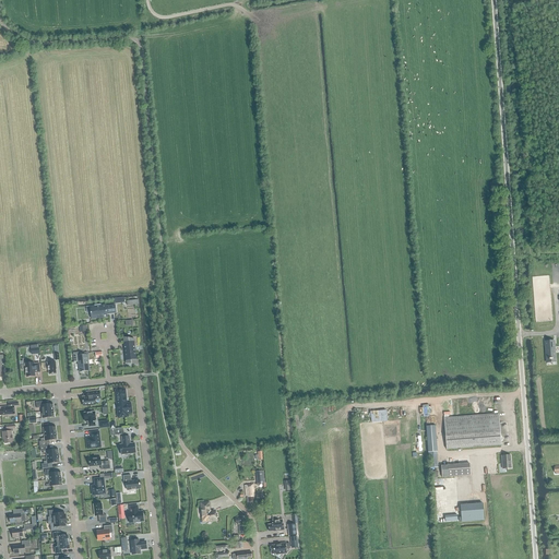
[(126,298),(126,302),(132,302),(133,307),(138,306),(137,297),(126,298)]
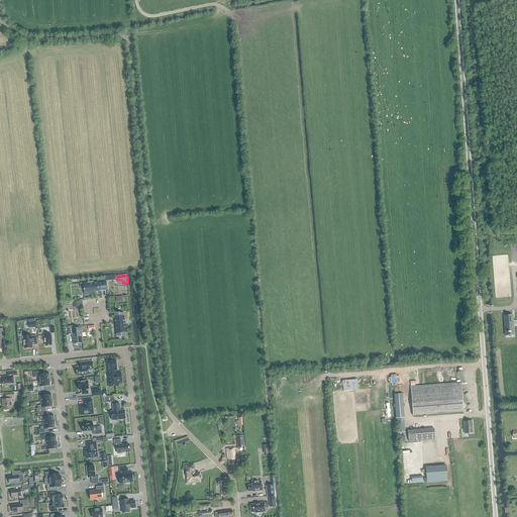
[(88,284),(84,284),(85,295),(92,294),(92,295),(95,295),(95,294),(99,293),(99,290),(107,289),(106,283),(98,284),(98,283),(93,283),(93,282),(88,283),(88,284)]
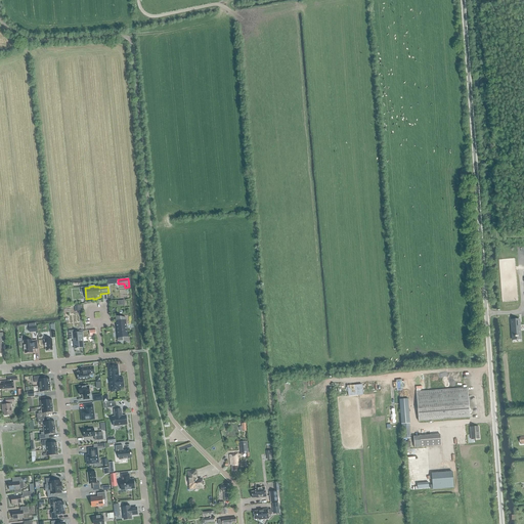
[(118,339),(127,338),(128,342),(126,317),(125,317),(126,319),(116,320),(116,316),(115,316),(118,341),(118,339)]
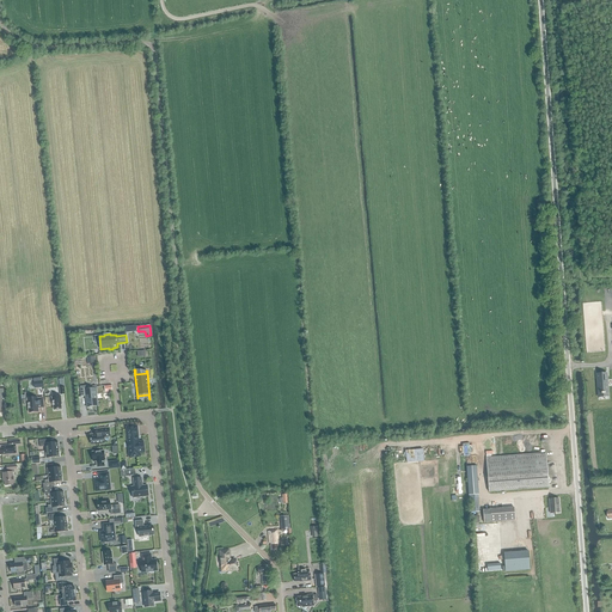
[(606,373),(597,374),(597,378),(597,379),(598,397),(599,397),(607,396),(609,396),(609,393),(606,373)]
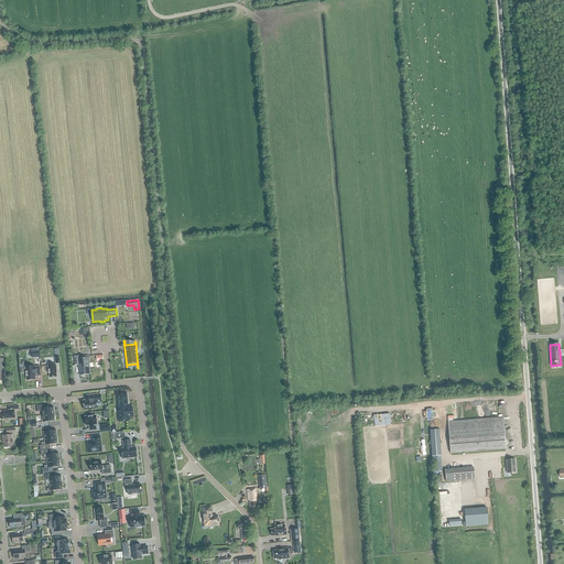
[(80,355),(74,356),(74,358),(75,366),(78,365),(79,376),(90,375),(88,358),(88,355),(80,356),(80,355)]
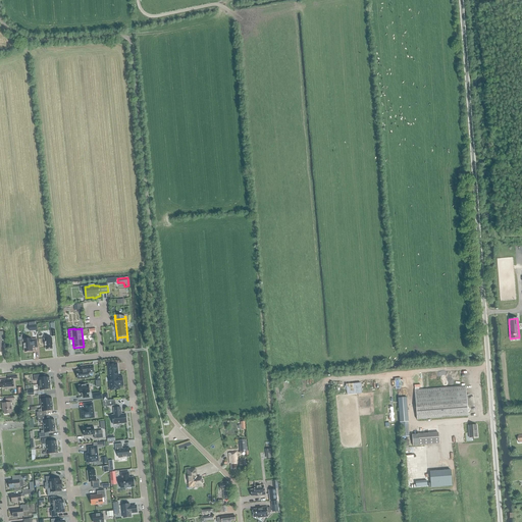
[(52,337),(44,338),(45,346),(46,350),(52,349),(52,345),(52,337)]
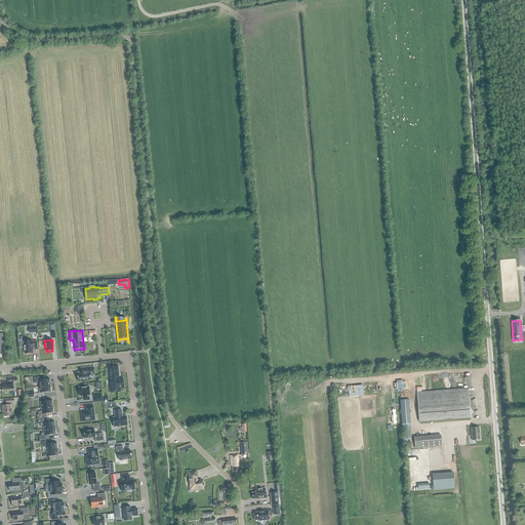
[(24,342),(21,342),(21,348),(24,347),(25,354),(33,353),(33,350),(38,350),(37,341),(32,341),(32,340),(24,341),(24,342)]
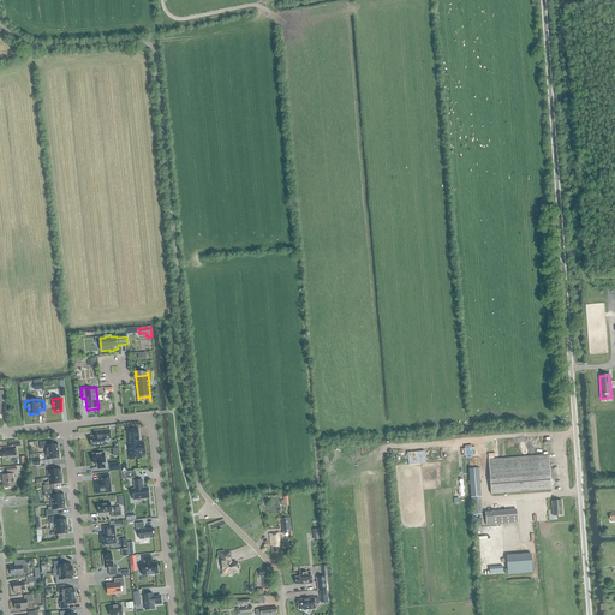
[(137,428),(126,430),(130,460),(141,458),(141,454),(144,454),(143,443),(138,445),(137,428)]
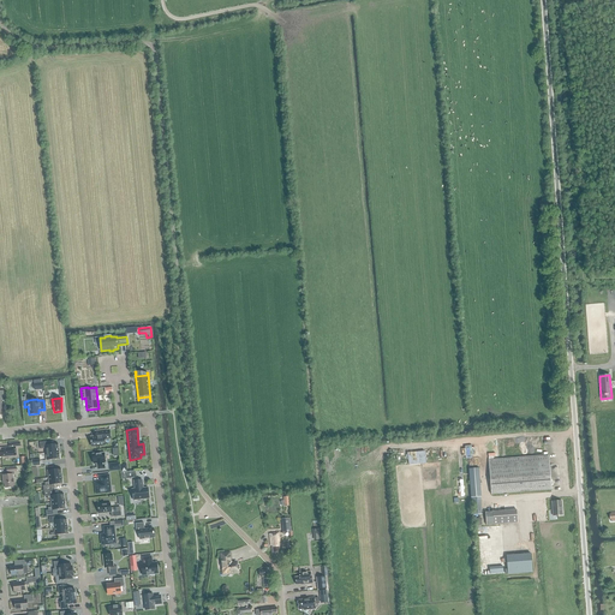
[(95,431),(95,437),(90,437),(91,446),(105,445),(105,439),(111,439),(109,430),(95,431)]
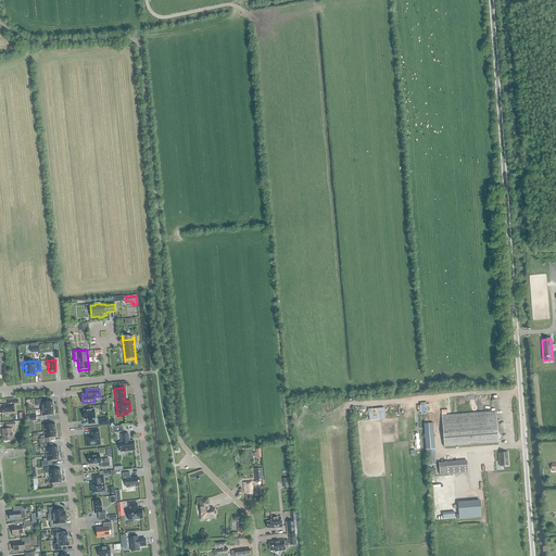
[(498,396),(490,396),(490,407),(495,407),(498,407),(498,396)]
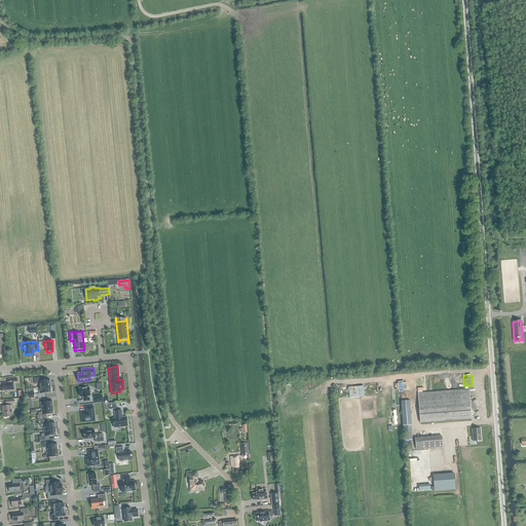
[(50,386),(49,380),(41,381),(41,377),(34,378),(34,384),(38,383),(39,387),(50,386)]
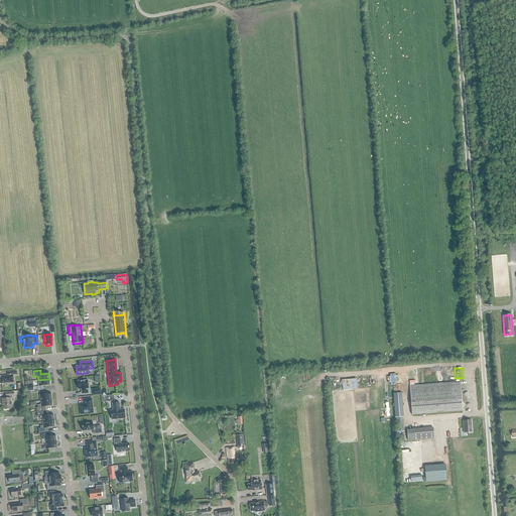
[(0,377),(0,383),(14,382),(13,375),(17,375),(16,371),(8,372),(8,375),(1,376),(1,377),(0,377)]
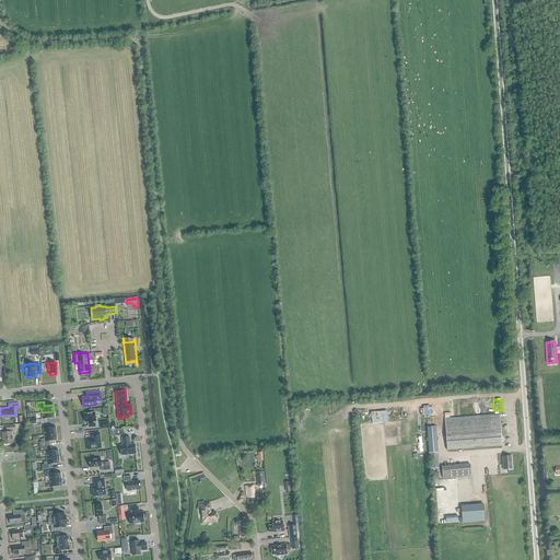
[(89,428),(95,427),(95,421),(96,421),(95,412),(84,413),(85,422),(89,422),(89,428)]
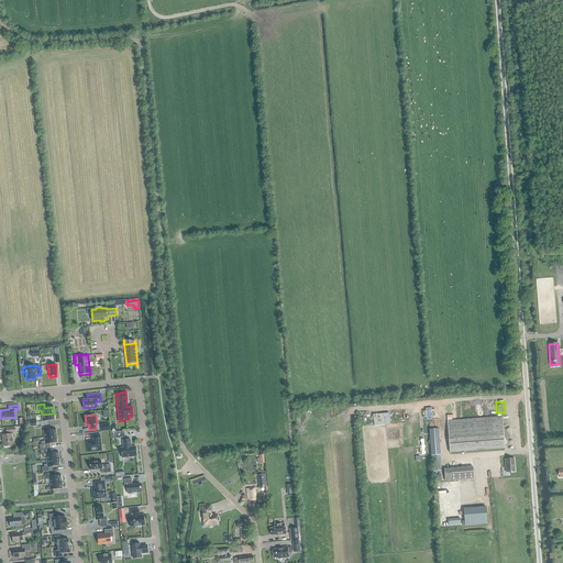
[(501,417),(446,421),(449,453),(505,449),(501,417)]
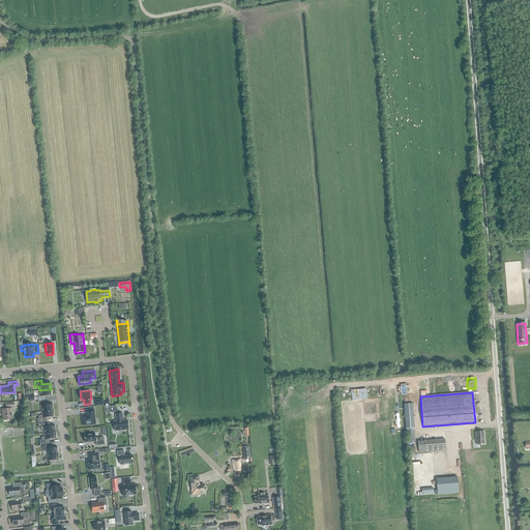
[(12,420),(12,413),(11,413),(10,409),(10,407),(15,407),(13,404),(6,404),(6,408),(6,410),(2,410),(3,415),(4,415),(4,421),(12,420)]
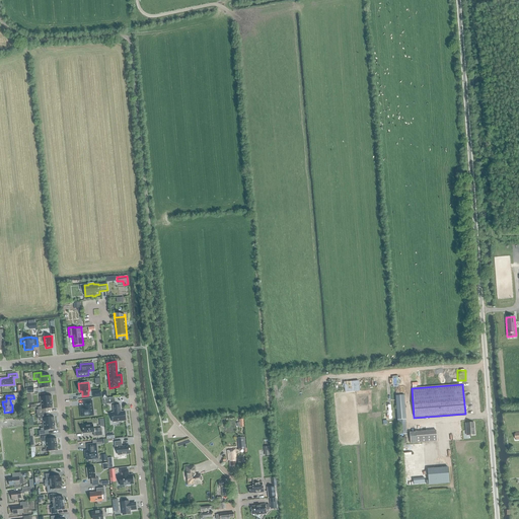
[(84,406),(80,406),(81,417),(93,416),(91,401),(84,402),(84,406)]
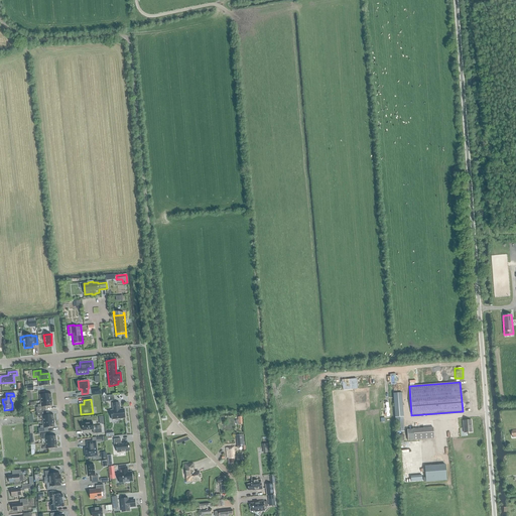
[(111,410),(112,419),(125,418),(124,409),(119,409),(119,408),(120,407),(119,403),(113,404),(113,410),(111,410)]
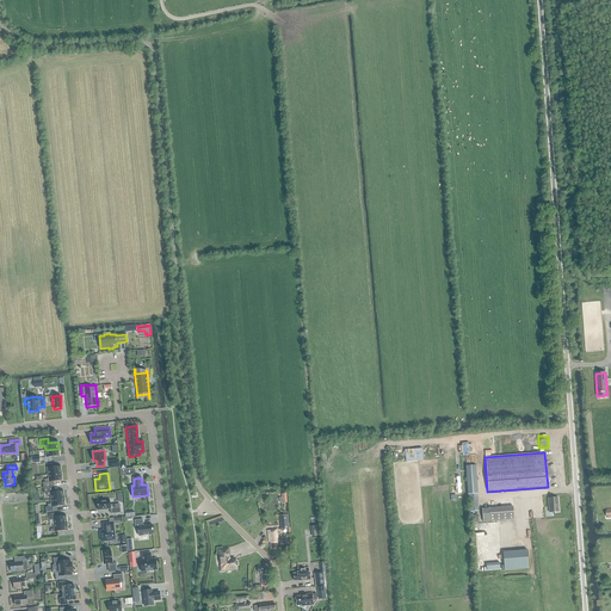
[(53,487),(43,488),(44,493),(47,493),(47,495),(50,495),(51,500),(65,499),(63,491),(54,492),(53,487)]
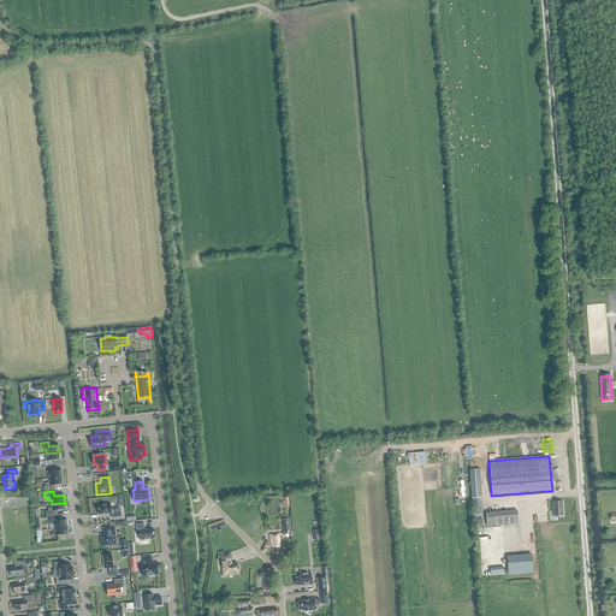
[(552,503),(554,516),(563,516),(562,502),(552,503)]
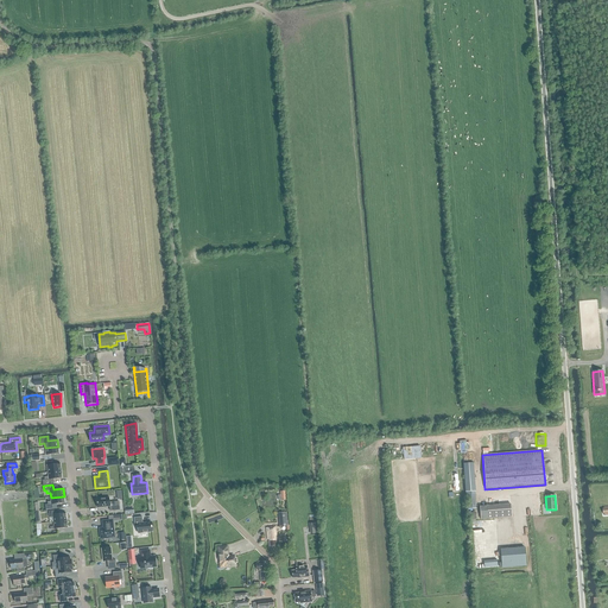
[(109,502),(108,498),(96,499),(97,508),(109,506),(111,511),(120,510),(119,501),(109,502)]
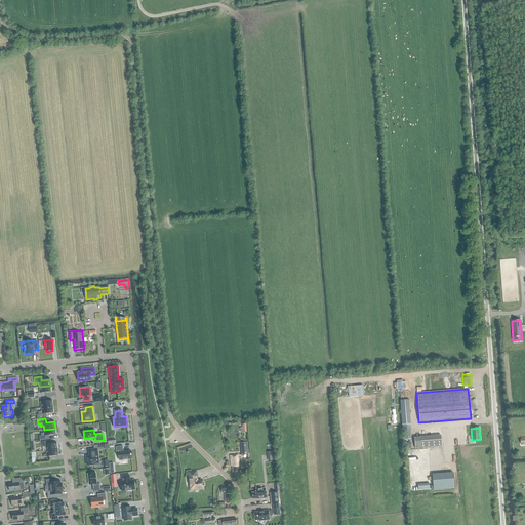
[(45,447),(46,451),(57,449),(56,443),(49,444),(49,441),(41,442),(42,447),(45,447)]
